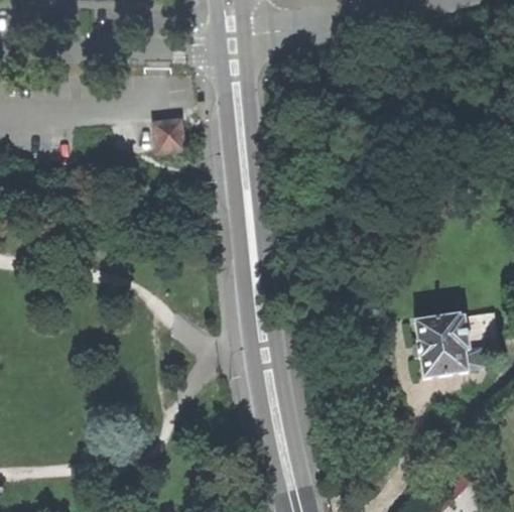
[(156,150),(181,147),(178,118),(153,121),(156,150)]
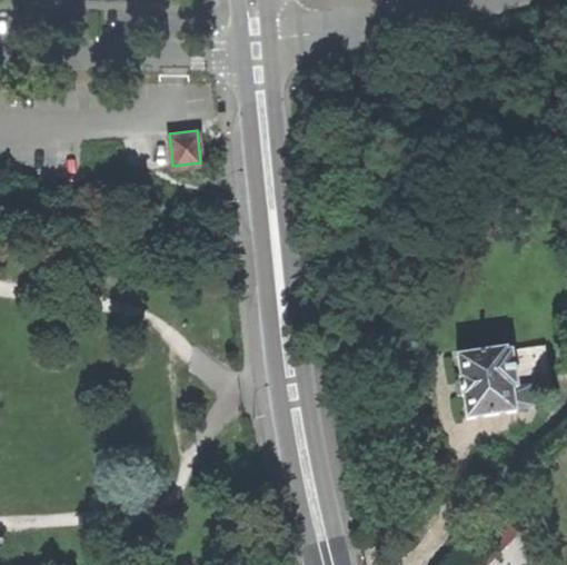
[(518,190),(527,179),(515,168),(506,180),(518,190)]
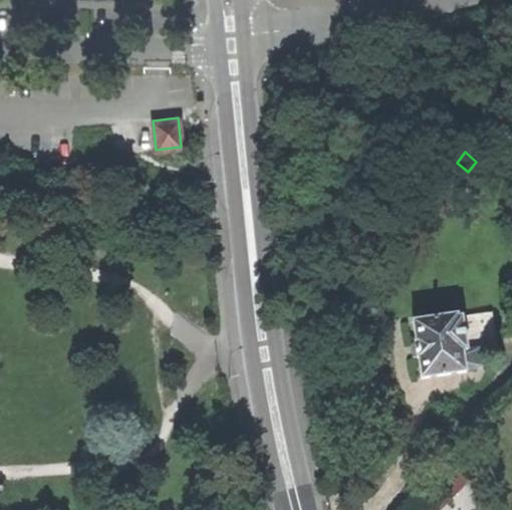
[(481,311),(466,314),(471,347),(494,344),(489,310),(488,310),(488,304),(480,305),(481,311)]
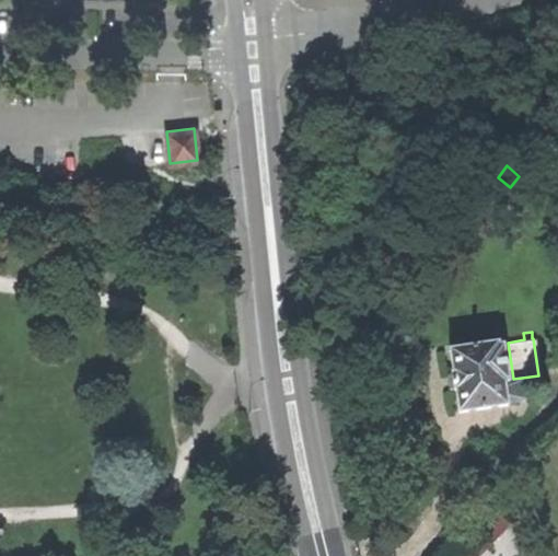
[(516,397),(513,379),(508,343),(497,344),(497,342),(448,348),(451,370),(449,371),(451,379),(452,387),(454,386),(457,410),(506,403),(506,400),(516,397)]
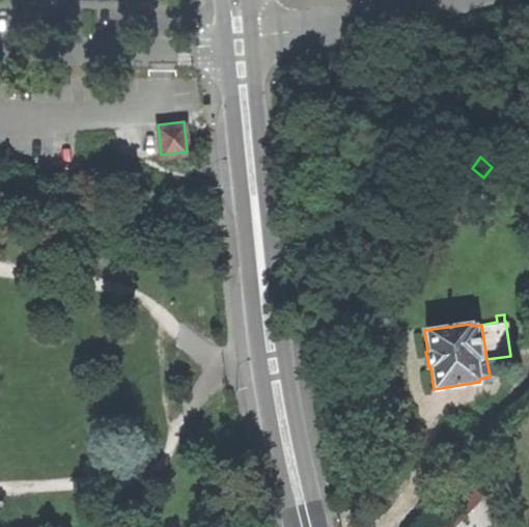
[(491,462),(439,518),(441,526),(449,526),(501,471),(491,462)]
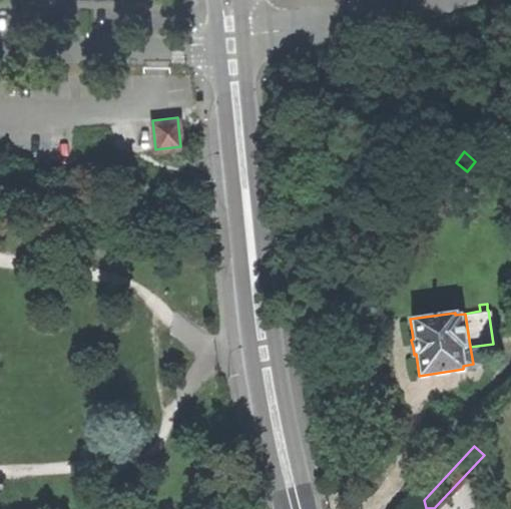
[(426,508),(424,500),(423,497),(412,508),(426,508)]
